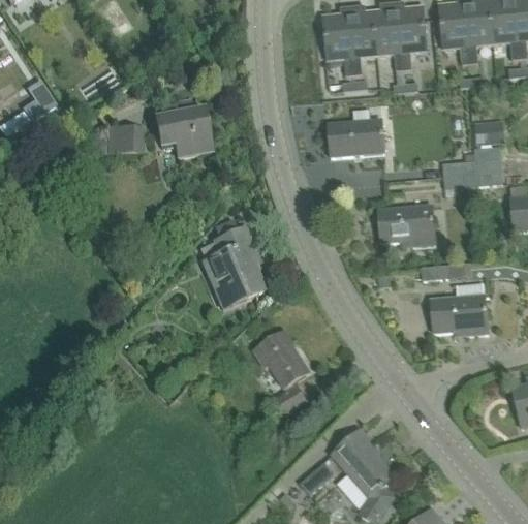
[(456,0),(456,2),(459,25),(473,24),(475,47),(493,44),(488,0),(480,0),(456,0)]
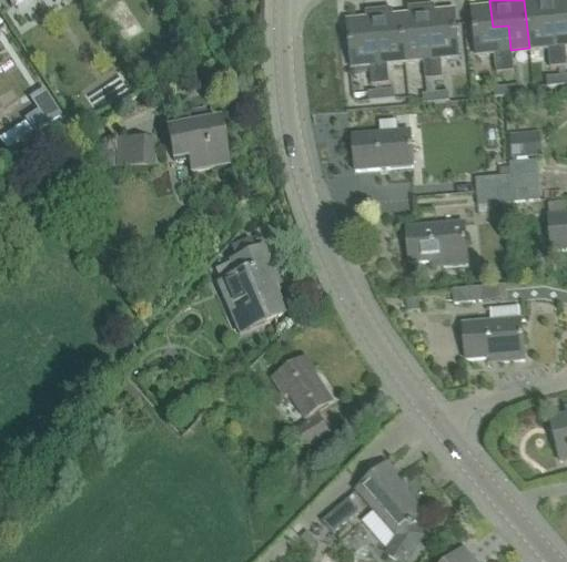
[(524,0),(529,48),(547,47),(545,21),(562,20),(559,0),(524,0)]
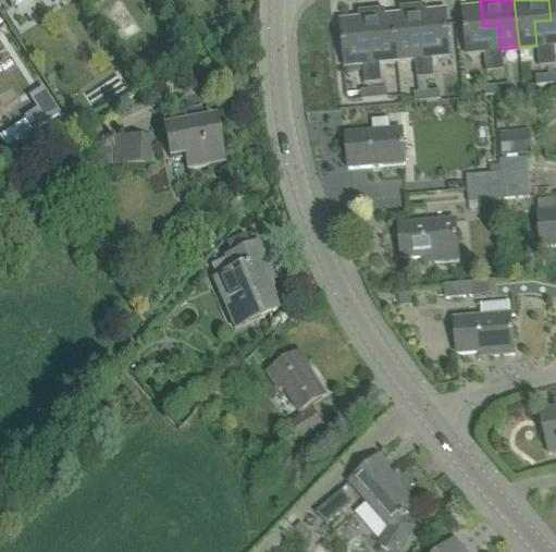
[(551,20),(534,21),(536,46),(539,63),(555,62),(553,44),(555,44),(555,0),(548,0),(551,20)]
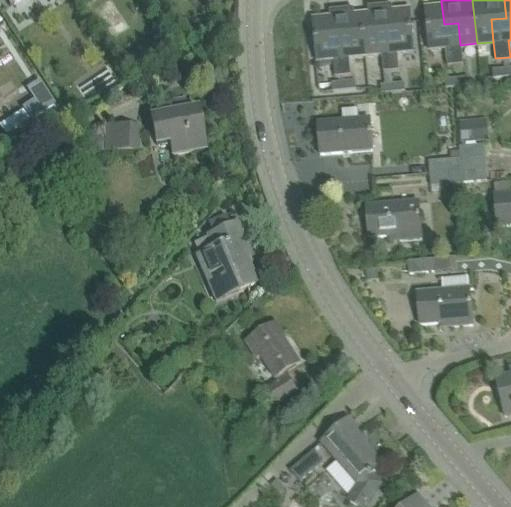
[(368,10),(360,10),(364,54),(380,53),(378,31),(393,30),(391,7),(390,2),(367,4),(368,10)]
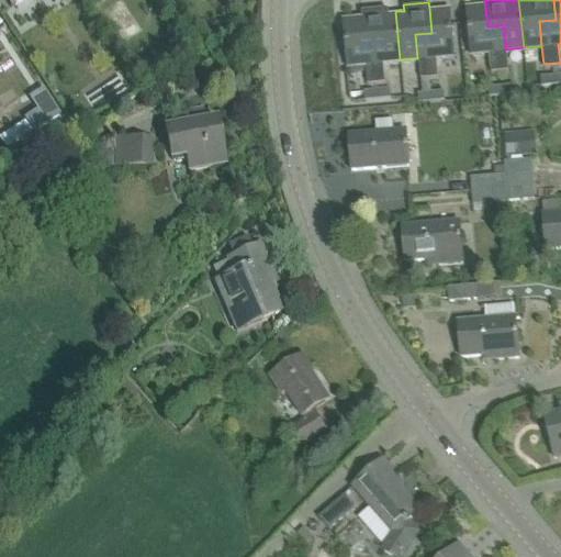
[(484,2),(464,4),(469,53),(489,52),(490,70),(507,68),(505,49),(503,25),(487,26),(484,2)]
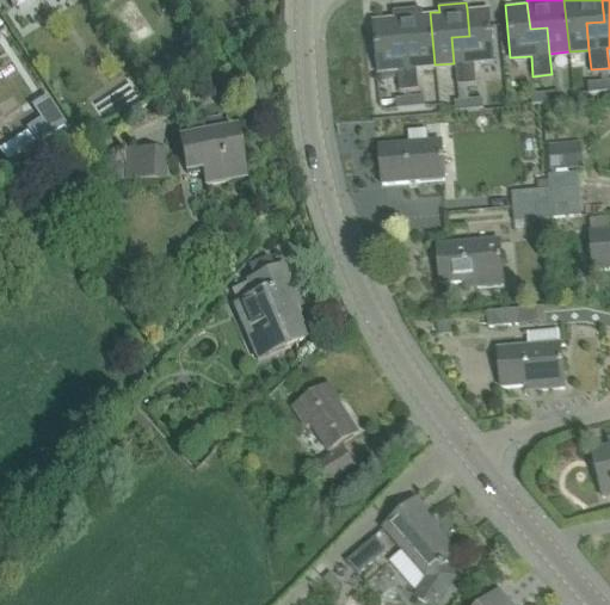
[(420,6),(392,10),(393,16),(395,42),(413,41),(416,67),(435,65),(430,12),(420,13),(420,6)]
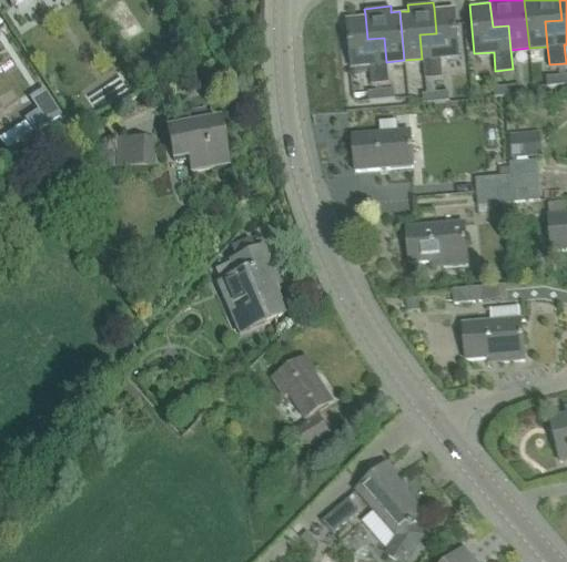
[(436,33),(419,34),(422,59),(424,77),(442,75),(439,57),(459,55),(454,6),(434,8),(436,33)]
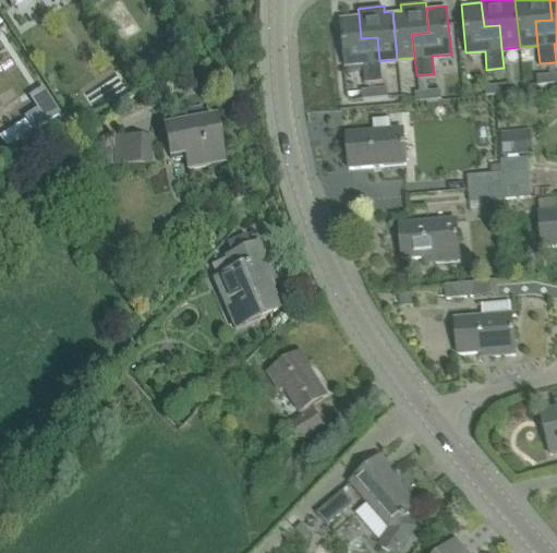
[(359,14),(339,16),(343,65),(363,63),(364,81),(382,80),(379,61),(377,37),(361,38),(359,14)]
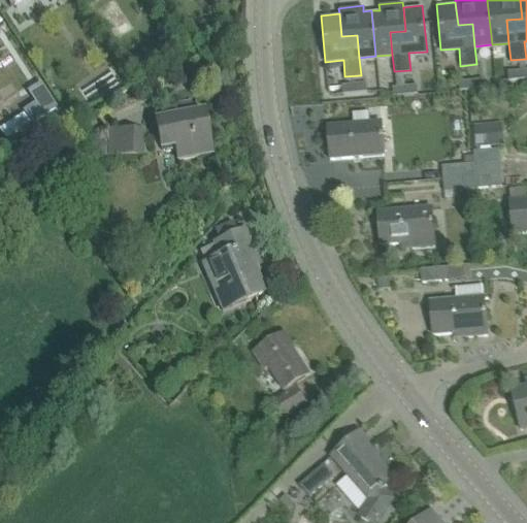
[(519,67),(506,68),(507,77),(520,76),(519,67)]
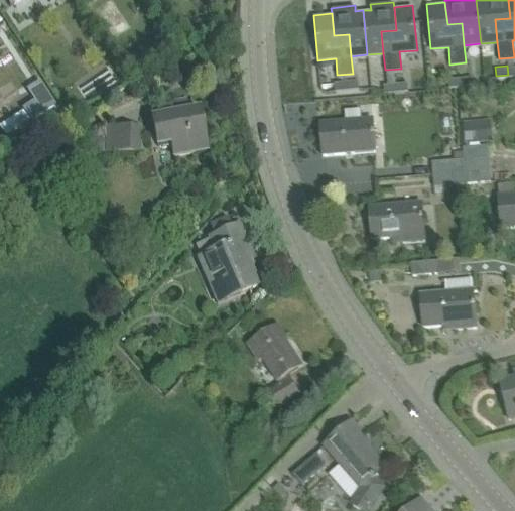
[(471,75),(459,76),(460,85),(472,84),(471,75)]
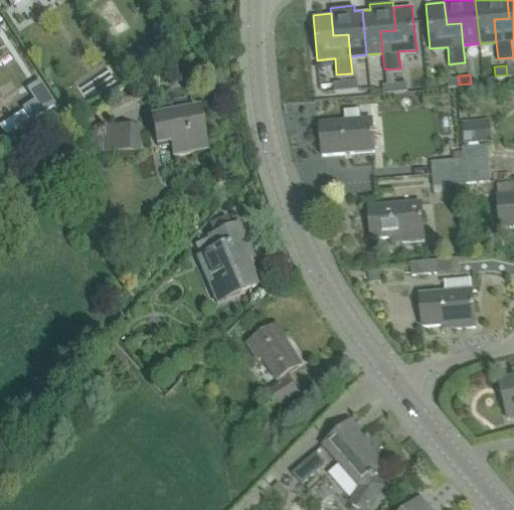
[(458,75),(446,76),(447,86),(459,85),(458,75)]
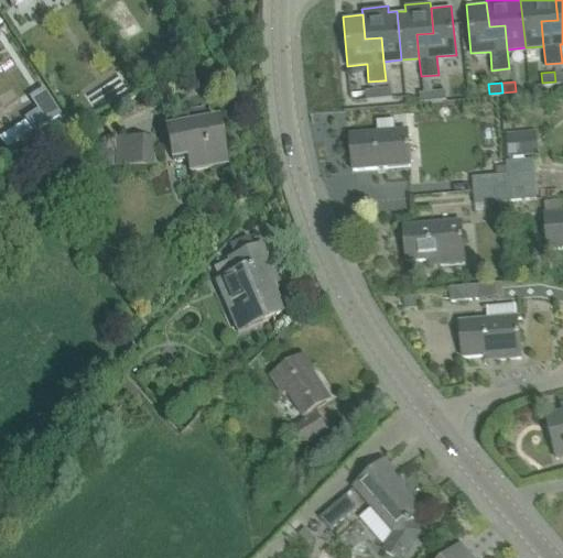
[(60,111),(42,84),(26,94),(34,106),(22,113),(31,129),(60,111)]
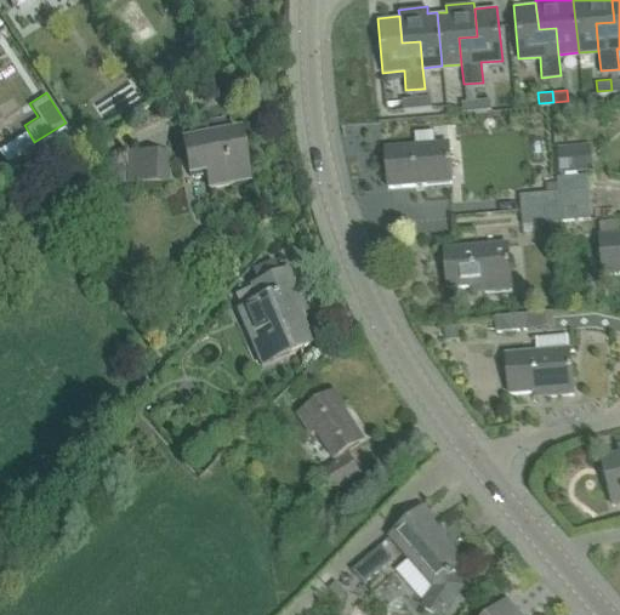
[(430,94),(415,96),(416,106),(431,104),(430,94)]
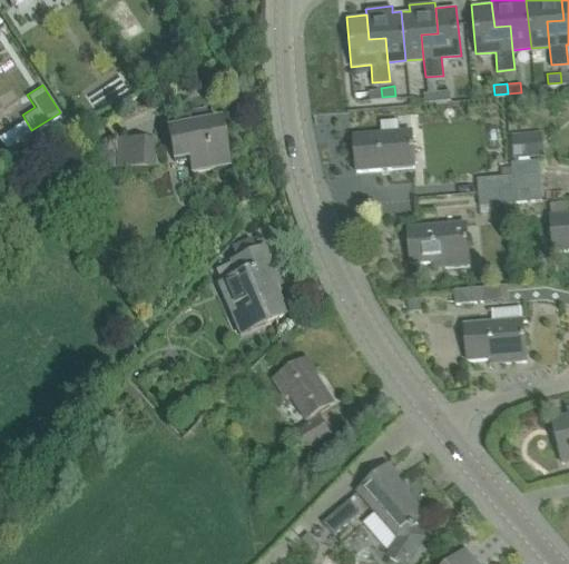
[(381,88),(368,89),(369,99),(382,97),(381,88)]
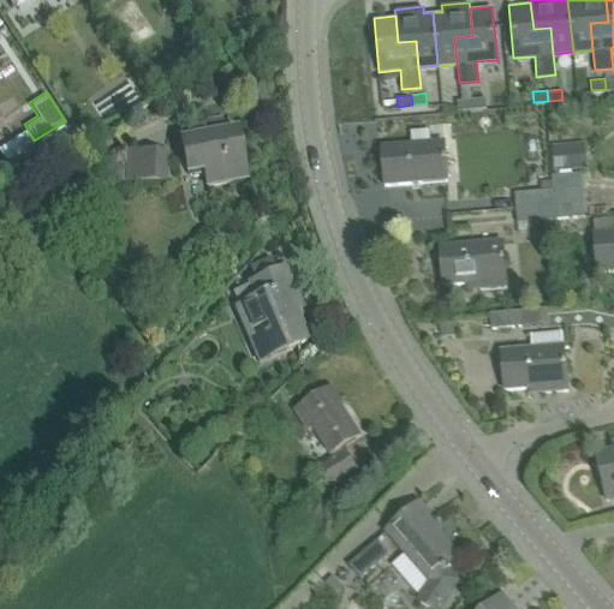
[(484,96),(471,97),(472,107),(486,106),(484,96)]
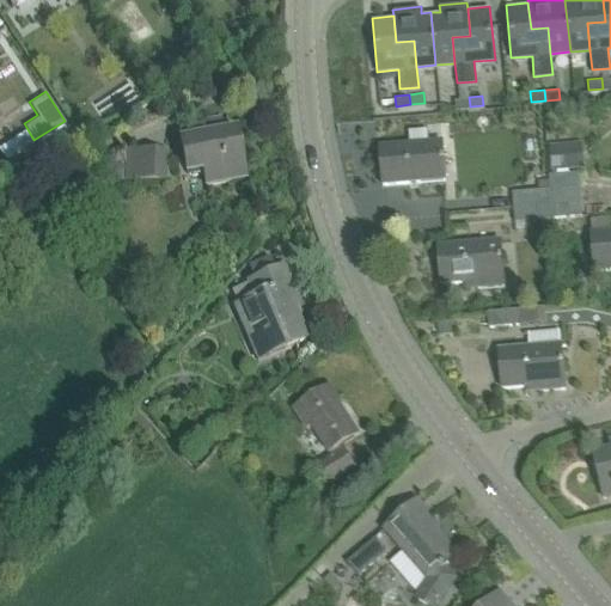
[(469,97),(454,98),(456,108),(470,106),(469,97)]
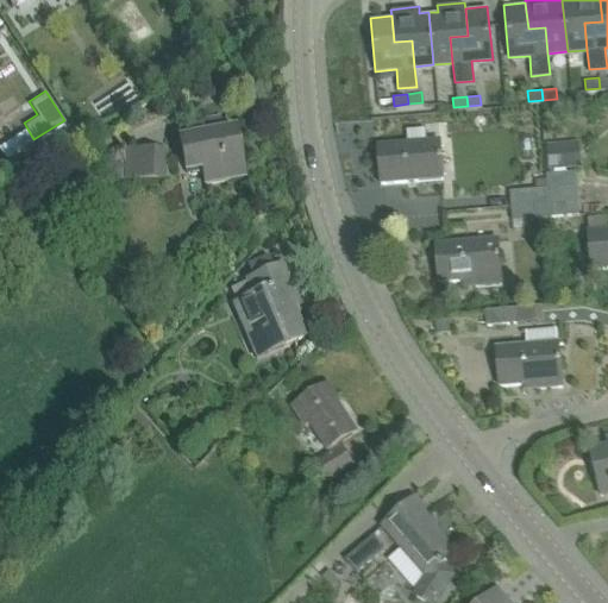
[(177,136),(182,162),(183,170),(201,167),(204,180),(218,177),(242,173),(233,125),(219,129),(217,114),(202,117),(205,131),(177,136)]
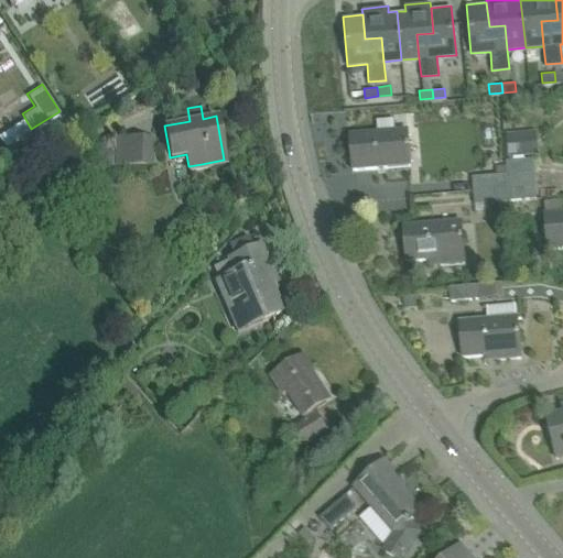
[(371,130),(349,132),(353,167),(375,165),(410,163),(407,128),(394,129),(393,116),(376,117),(377,130),(371,130)]
